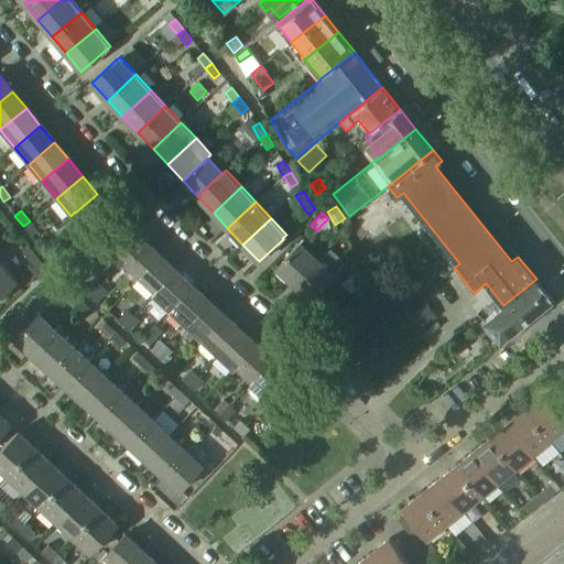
[(30,221),(23,226),(31,236),(38,231),(30,221)]
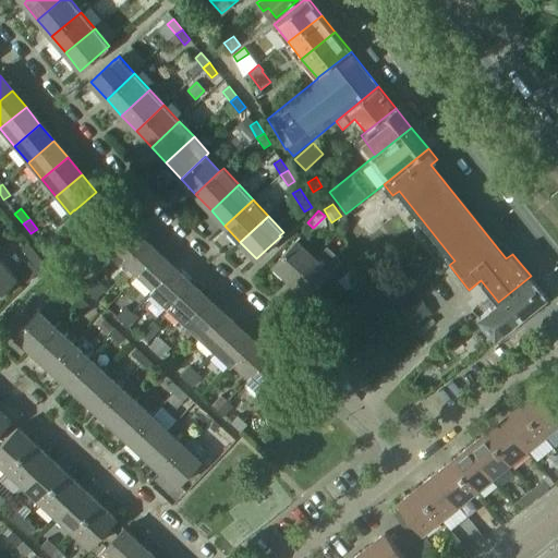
[(119,263),(122,258),(142,238),(124,221),(105,243),(106,243),(101,247),(119,263)]
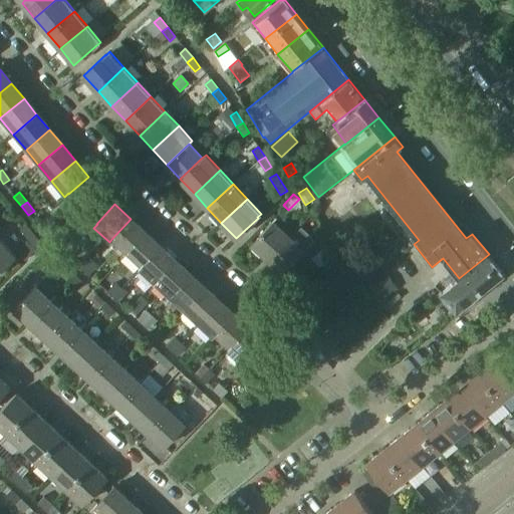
[(145,232),(131,219),(112,238),(127,252),(145,232)]
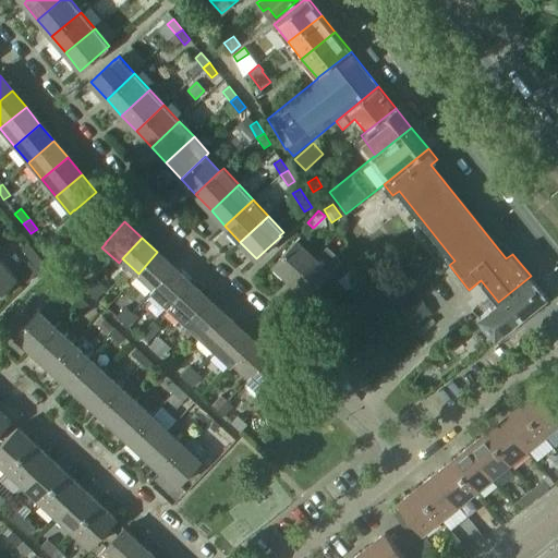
[(274,265),(291,281),(313,257),(295,241),(274,265)]
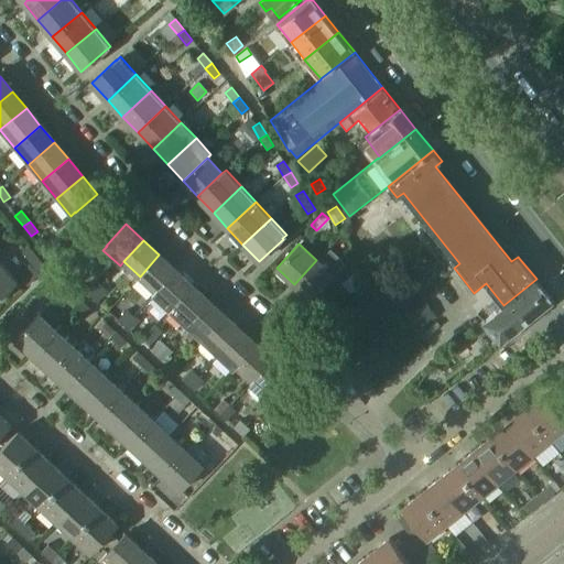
[(29,247),(22,252),(39,273),(45,268),(29,247)]
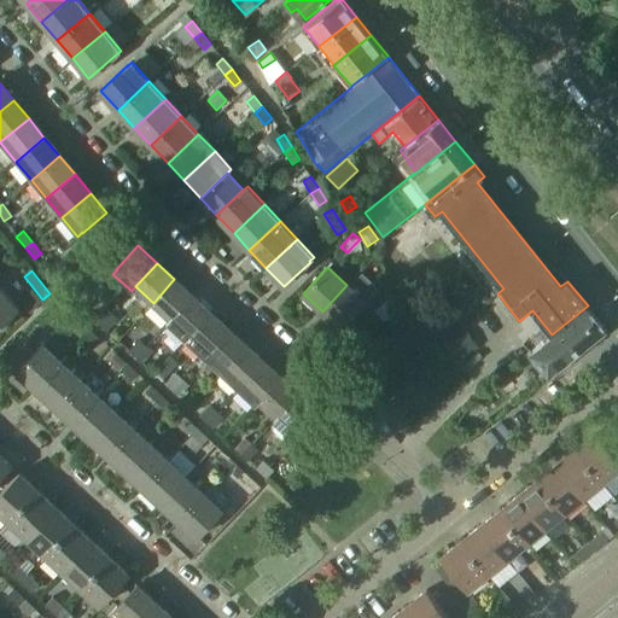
[(192,296),(174,279),(153,303),(170,319),(192,296)]
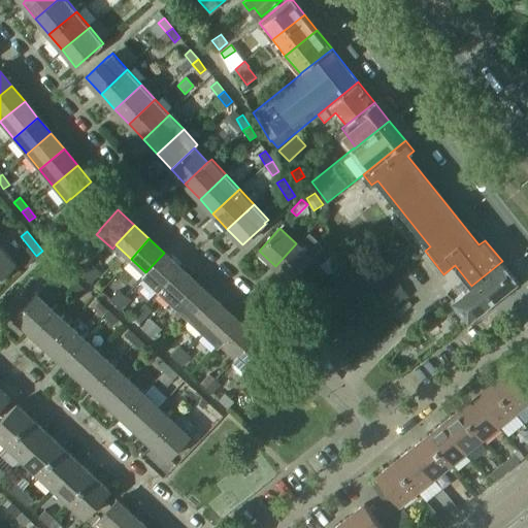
[(296,243),(275,266),(291,281),(311,258),(296,243)]
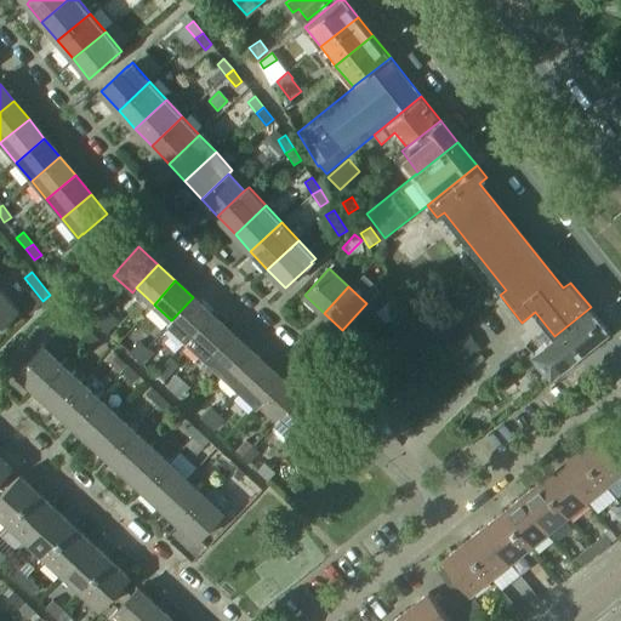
[(0,328),(20,311),(4,294),(0,289),(0,328)]
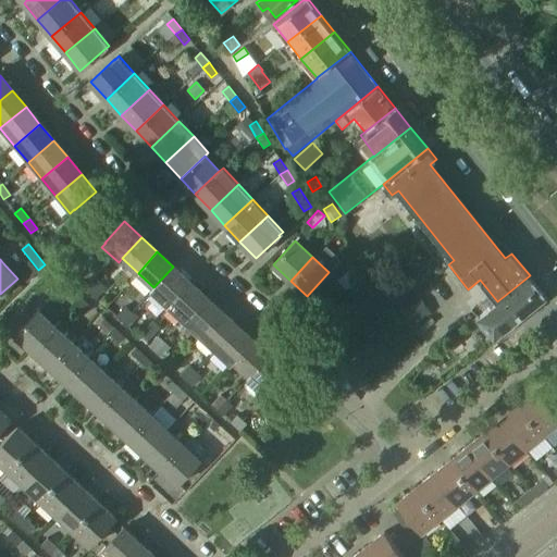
[(353,260),(343,269),(346,272),(355,283),(364,274),(353,260)]
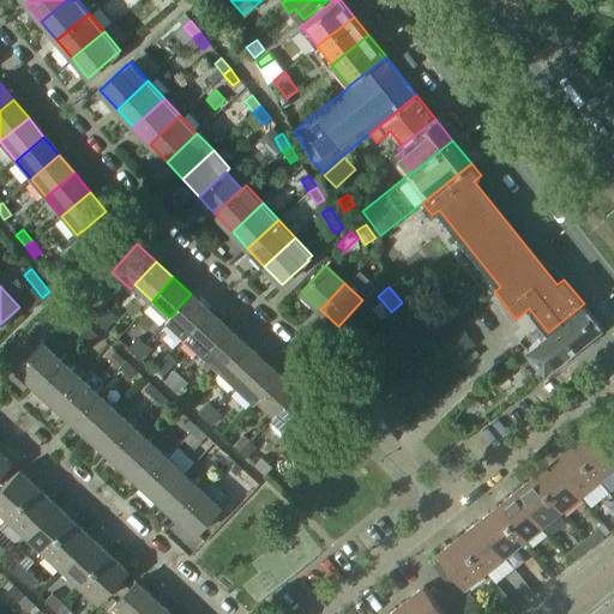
[(42,299),(31,288),(19,301),(30,311),(42,299)]
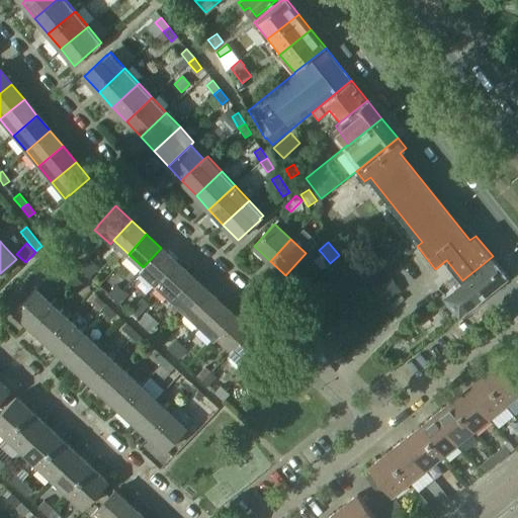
[(176,262),(161,248),(143,267),(140,271),(155,284),(176,262)]
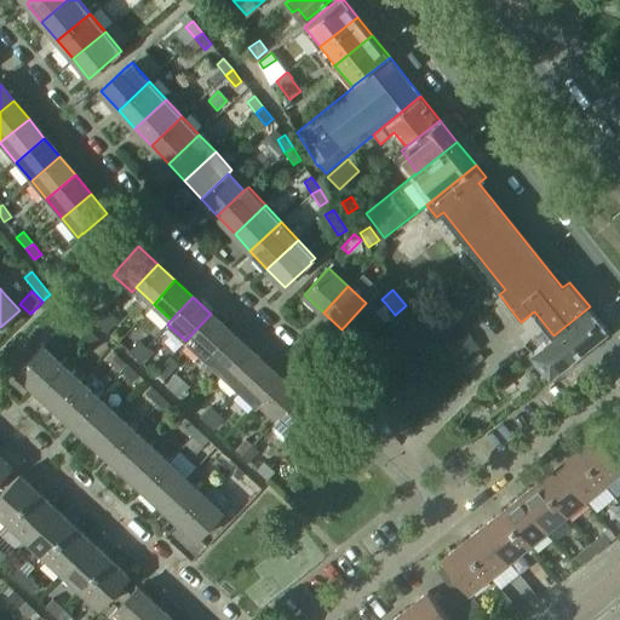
[(52,309),(63,320),(69,313),(58,303),(52,309)]
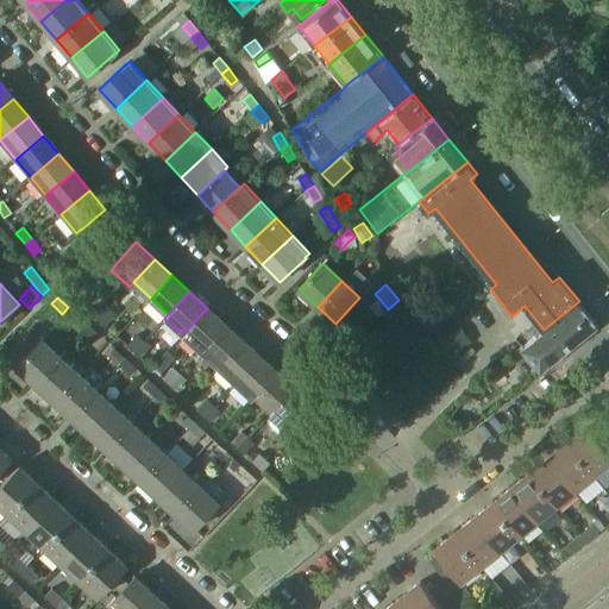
[(579,301),(544,330),(513,355),(516,360),(526,353),(541,372),(598,326),(579,301)]
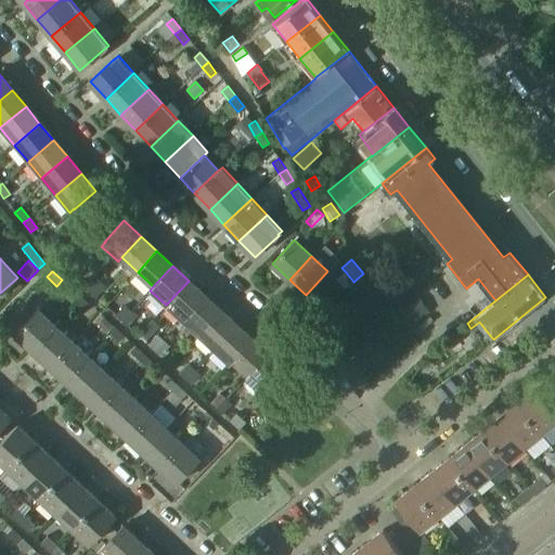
[(84,285),(90,291),(99,281),(93,275),(84,285)]
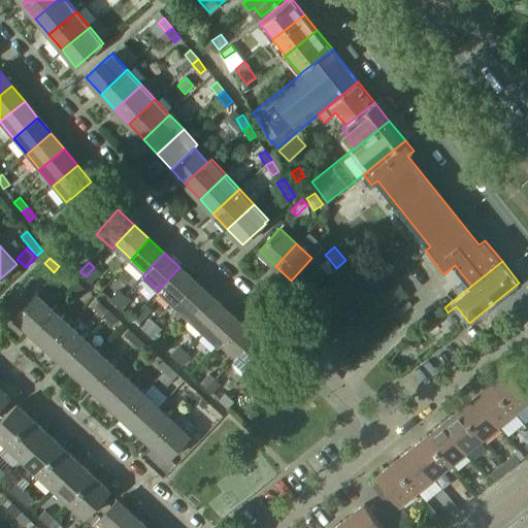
[(94,267),(86,276),(91,282),(99,272),(94,267)]
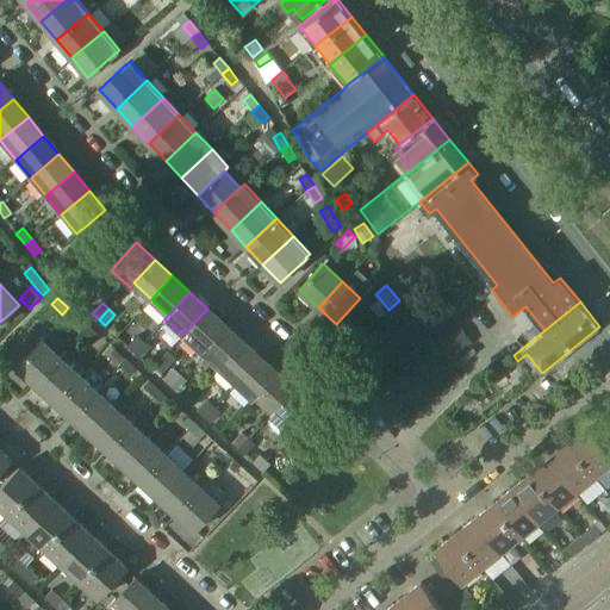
[(225,324),(207,309),(182,335),(200,352),(225,324)]
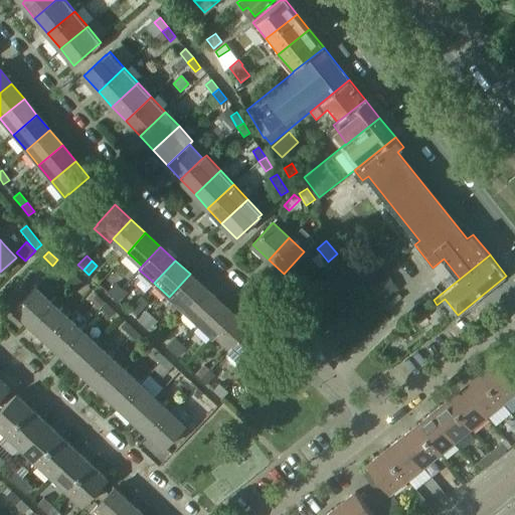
[(205,288),(190,274),(169,297),(184,311),(205,288)]
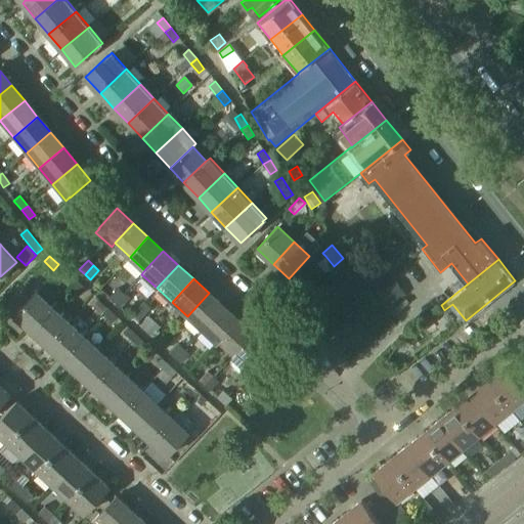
[(381,286),(389,302),(404,294),(397,278),(381,286)]
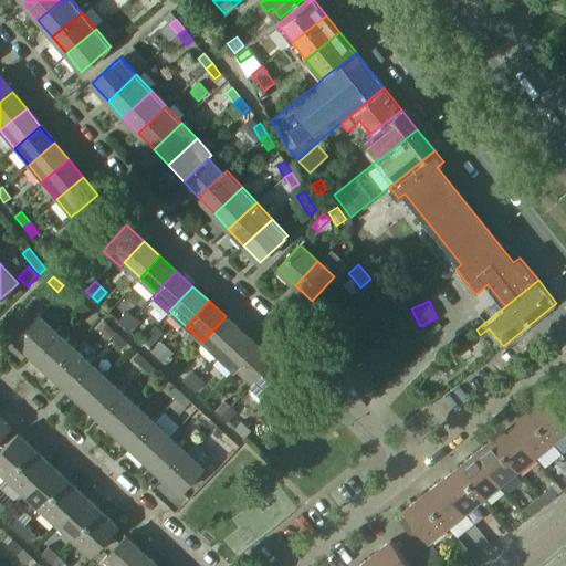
[(93,312),(83,303),(77,308),(87,318),(93,312)]
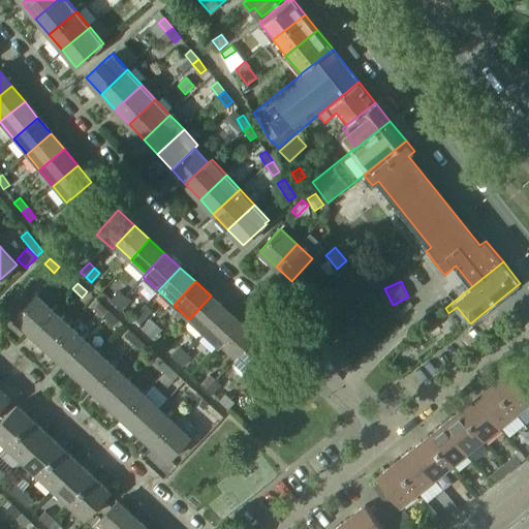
[(119,291),(111,301),(116,305),(124,297),(119,291)]
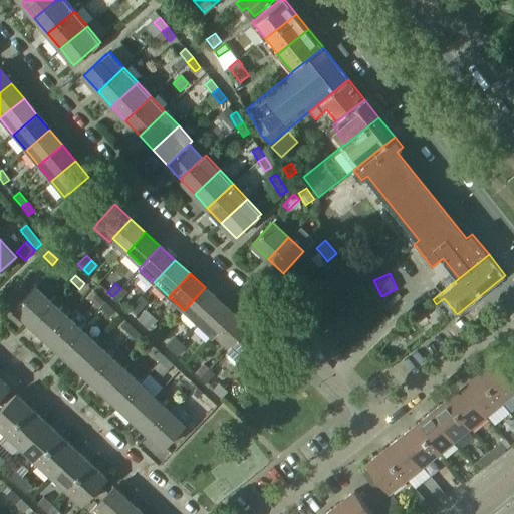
[(14,310),(30,324),(50,302),(35,287),(14,310)]
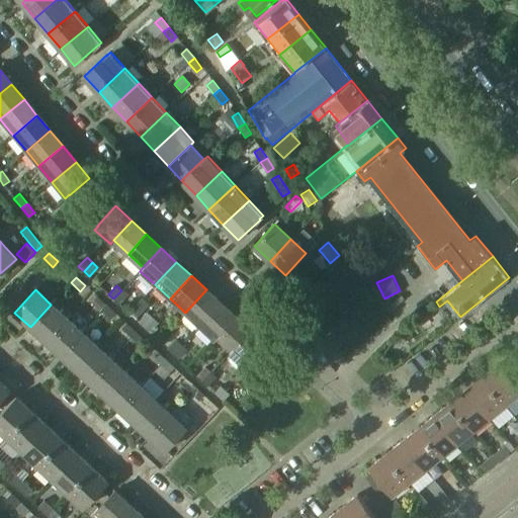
[(221,303),(206,289),(185,313),(199,326),(221,303)]
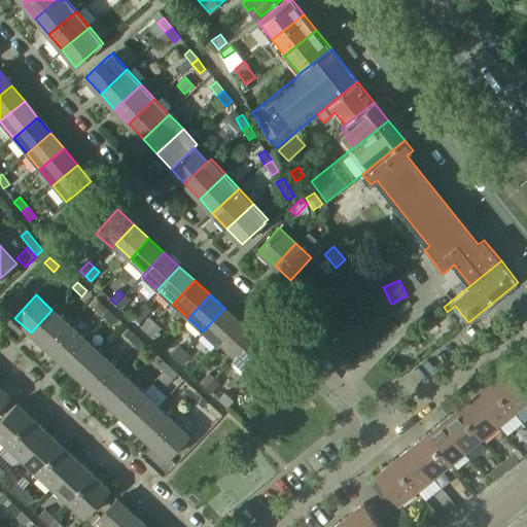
[(124,295),(115,304),(121,309),(130,300),(124,295)]
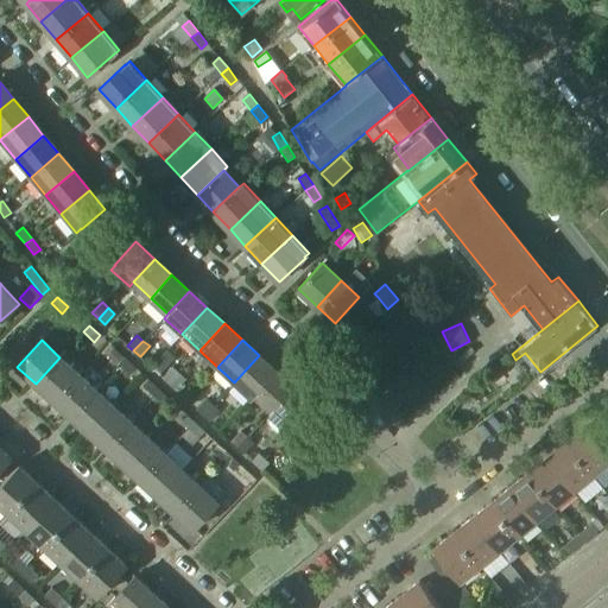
[(124,356),(114,348),(107,356),(116,365),(124,356)]
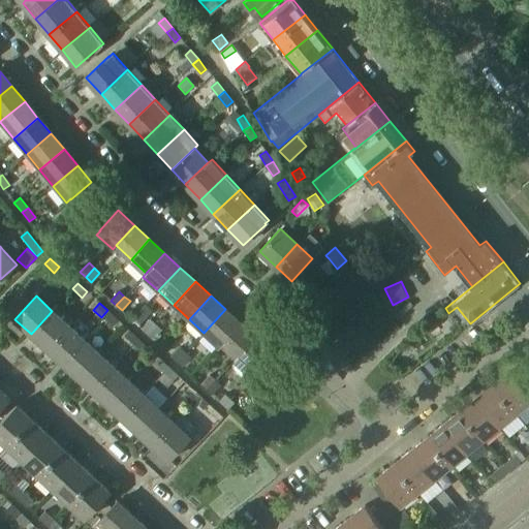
[(241,323),(225,309),(204,333),(219,347),(222,343),(241,323)]
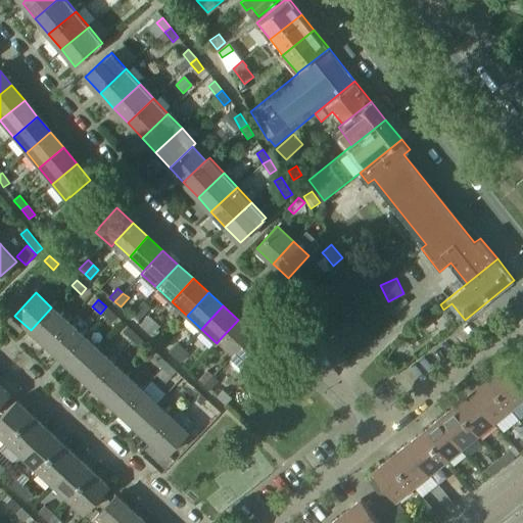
[(51,307),(31,330),(45,343),(66,321),(51,307)]
